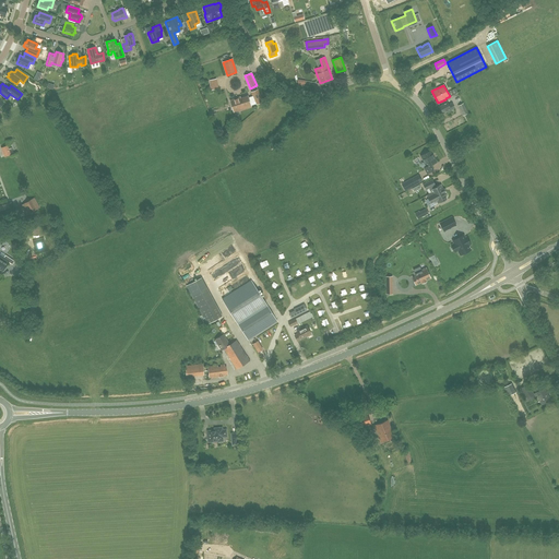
[(251,106),(250,103),(256,100),(256,102),(262,99),(258,90),(251,92),(253,96),(248,97),(248,96),(240,98),(240,97),(229,100),(234,111),(251,106)]
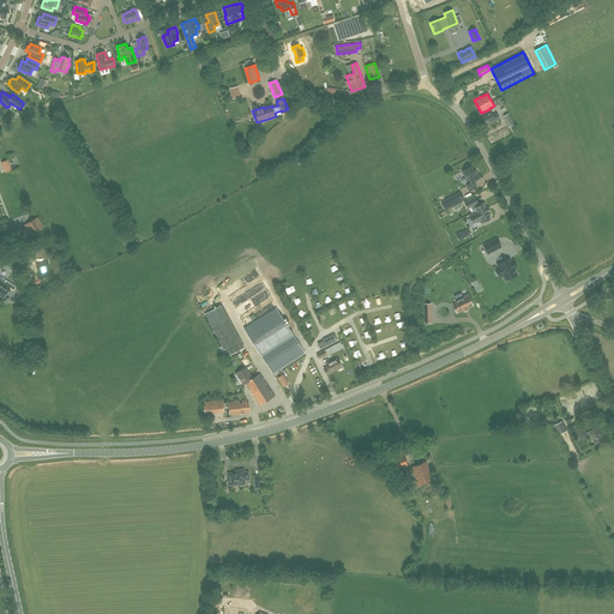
[(489,109),(481,113),(483,116),(482,118),(486,124),(488,122),(489,124),(499,119),(497,114),(493,115),(489,109)]
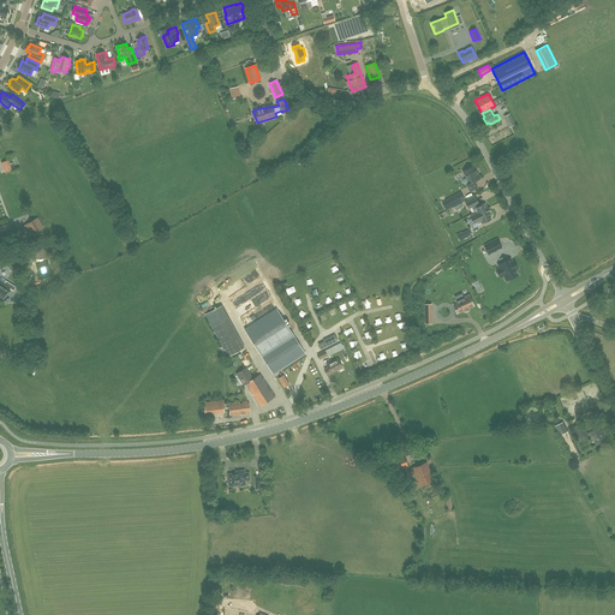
[(509,127),(515,124),(509,113),(503,117),(509,127)]
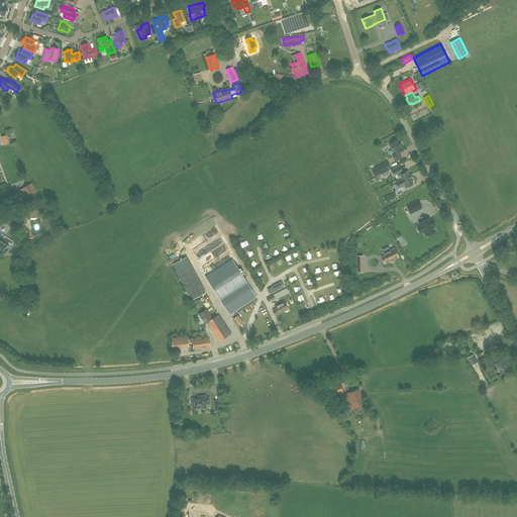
[(10,143),(7,134),(1,136),(4,145),(10,143)]
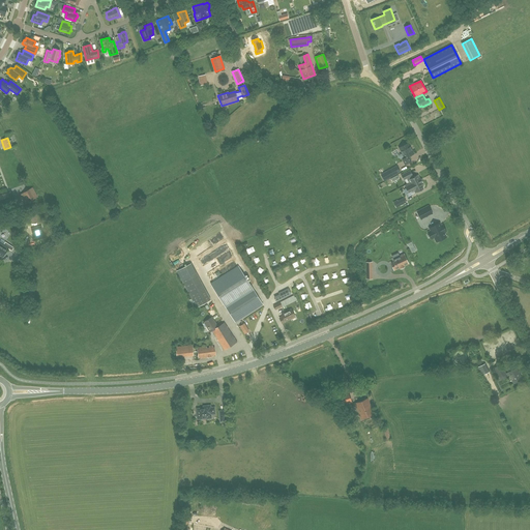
[(403,146),(400,148),(405,157),(403,159),(405,165),(411,162),(409,156),(414,153),(411,149),(408,143),(407,144),(406,143),(403,144),(403,146)]
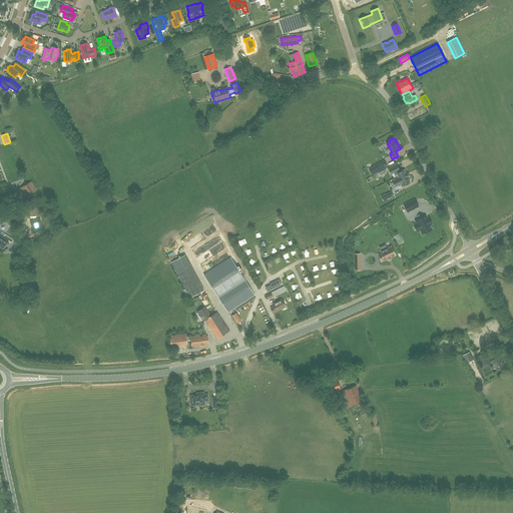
[(372,174),(387,166),(384,161),(369,169),(372,174)]
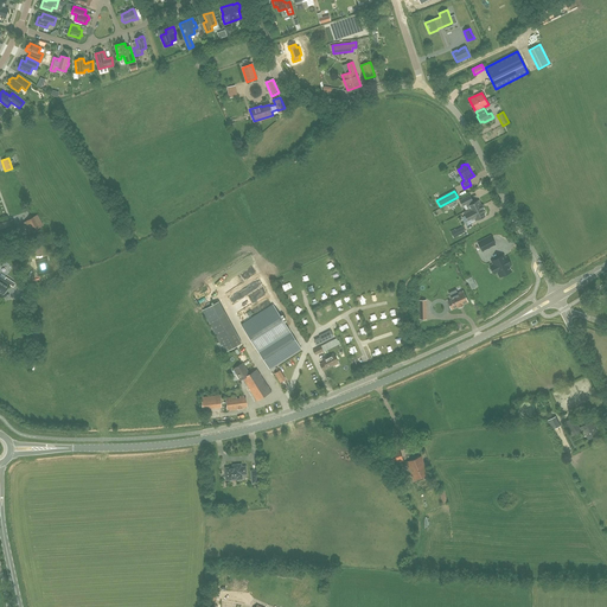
[(473,217),(475,221),(485,216),(481,209),(484,208),(481,204),(480,204),(479,199),(473,203),(472,200),(470,195),(459,200),(461,206),(466,204),(470,210),(464,212),(462,212),(467,221),(473,217)]
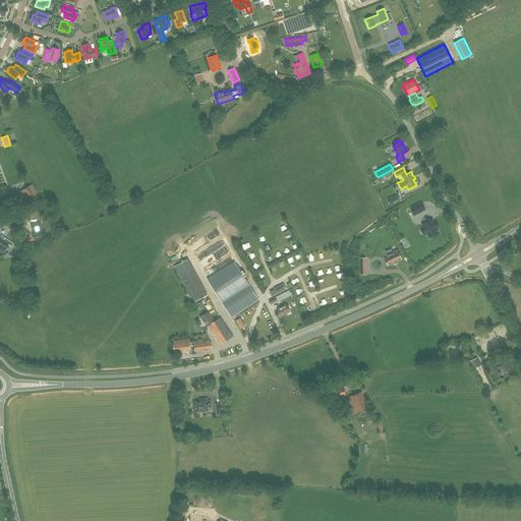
[(32,184),(19,191),(24,200),(38,193),(32,184)]
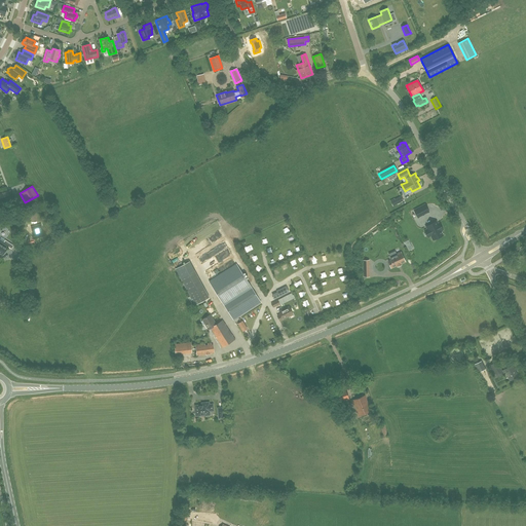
[(390,201),(392,205),(403,200),(401,196),(395,200),(395,199),(390,201)]
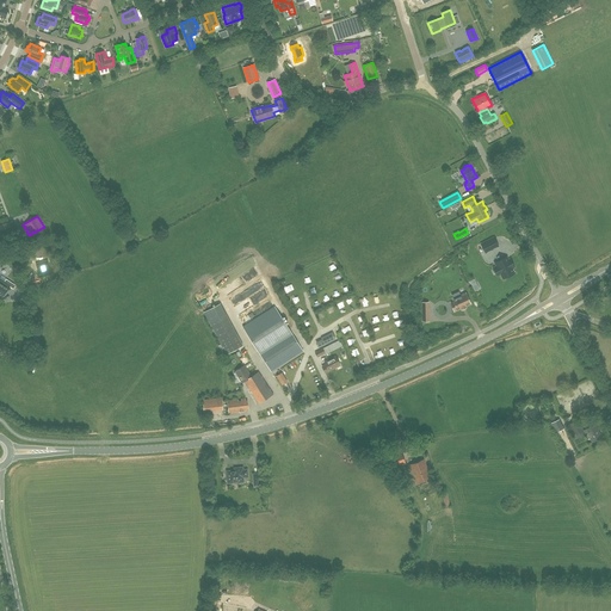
[(494,238),(481,244),(486,253),(487,252),(491,250),(491,251),(493,250),(493,248),(497,247),(498,246),(494,238)]
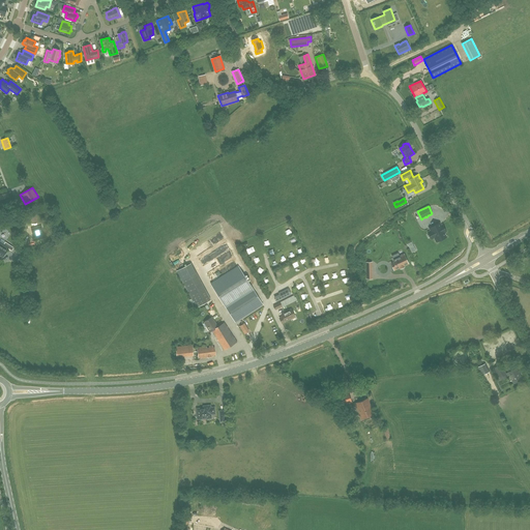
[(430,228),(432,232),(429,233),(431,238),(434,236),(437,241),(446,236),(444,231),(442,226),(441,227),(440,223),(430,228)]
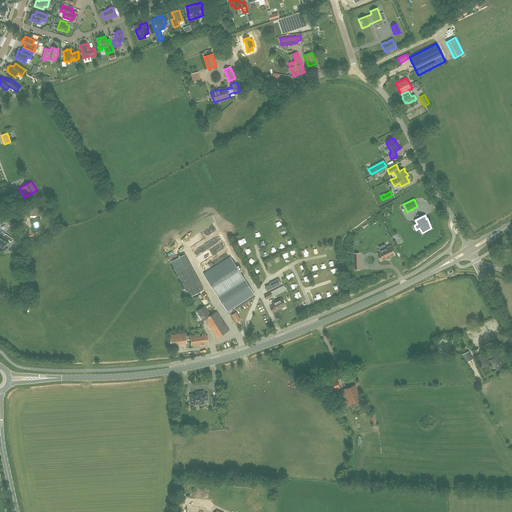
[(32,227),(33,232),(43,229),(42,224),(41,224),(40,219),(36,220),(31,221),(32,227)]
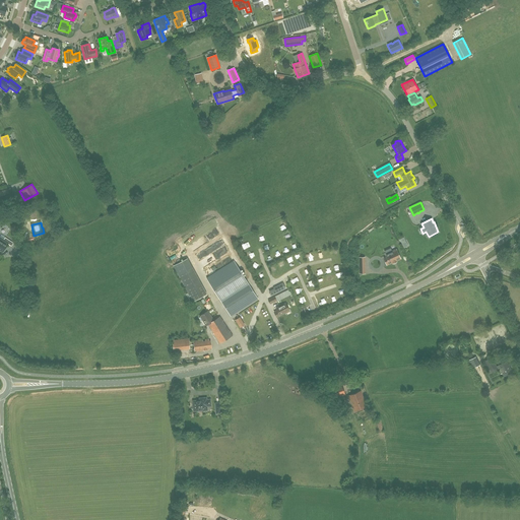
[(440,239),(452,233),(451,230),(438,236),(440,239)]
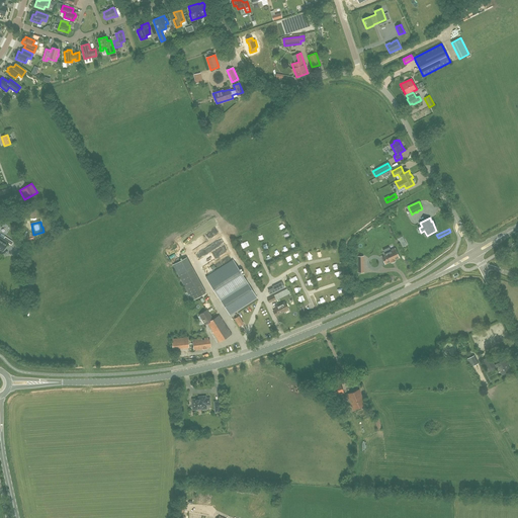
[(0,248),(3,250),(8,243),(11,245),(13,242),(5,236),(3,239),(0,237),(0,248)]
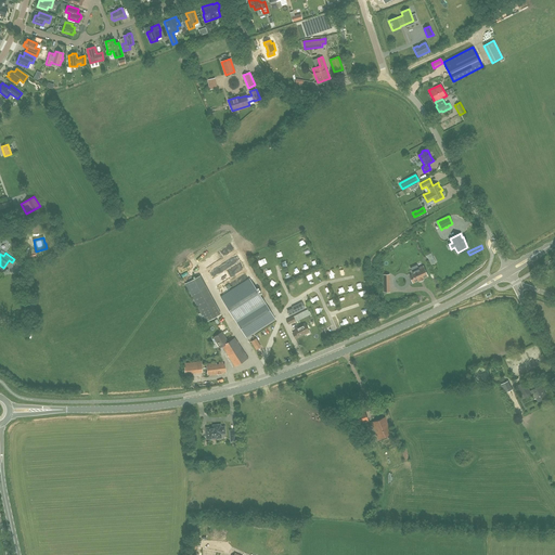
[(457,263),(461,274),(476,269),(481,268),(478,258),(457,263)]
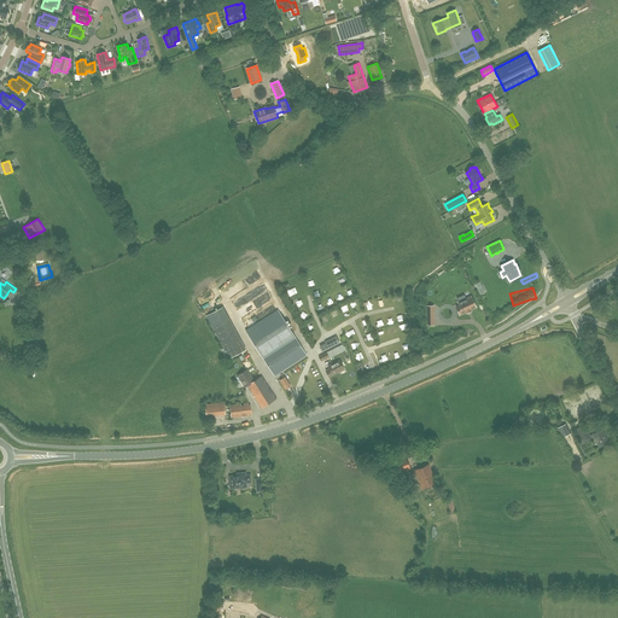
[(252,310),(268,303),(264,295),(249,303),(252,310)]
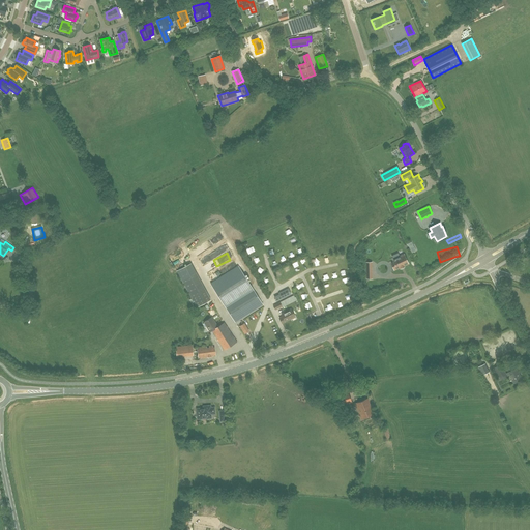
[(393,260),(394,262),(391,263),(394,269),(400,267),(401,268),(404,266),(404,265),(408,263),(404,255),(396,258),(395,258),(394,258),(394,259),(393,260)]
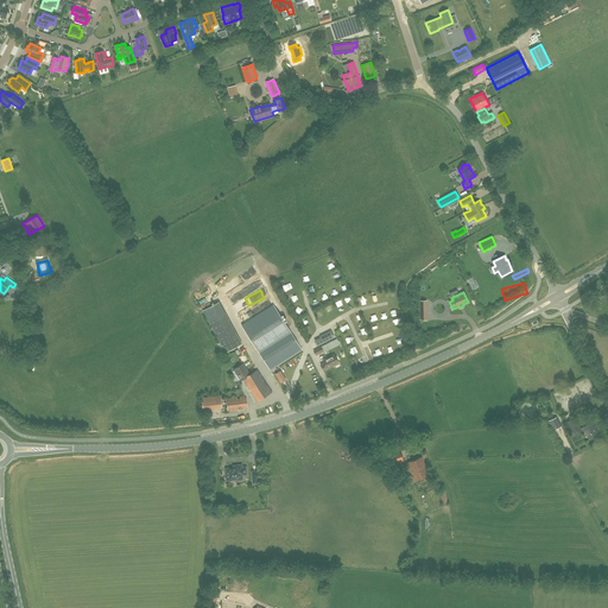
[(235,304),(240,311),(246,308),(242,301),(235,304)]
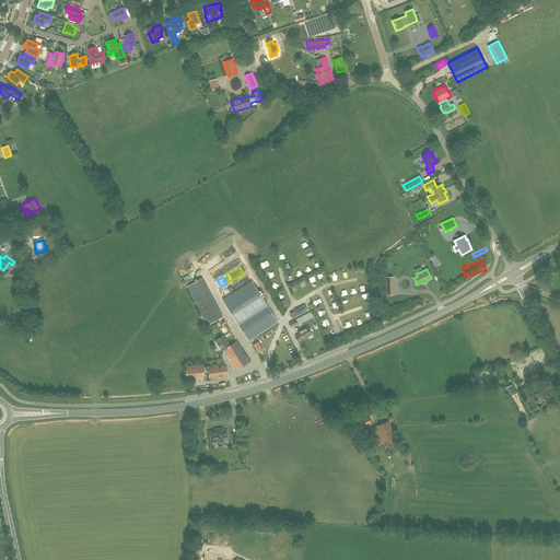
[(186,286),(191,295),(208,325),(222,316),(201,278),(186,286)]
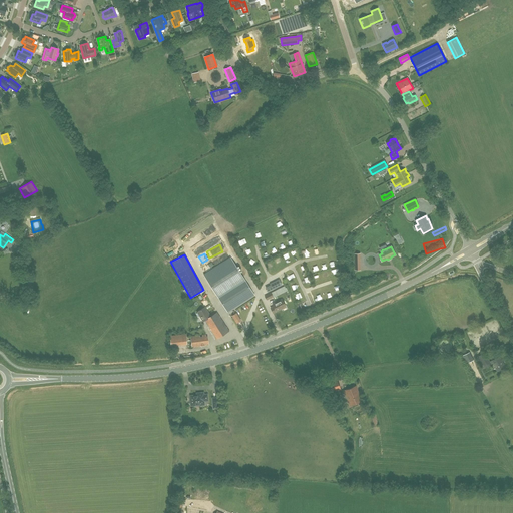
[(227,312),(254,295),(230,258),(204,275),(227,312)]
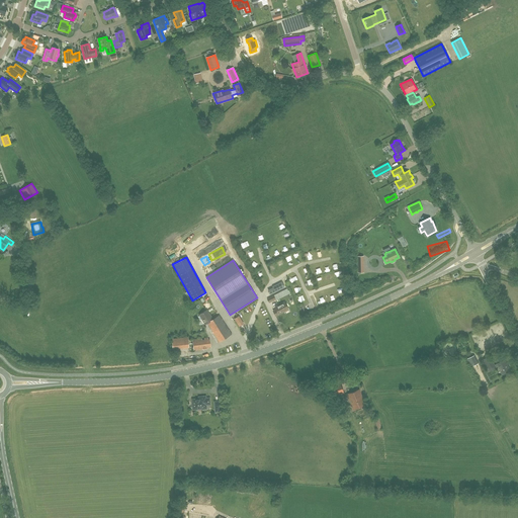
[(283,282),(268,289),(271,296),(286,288),(283,282)]
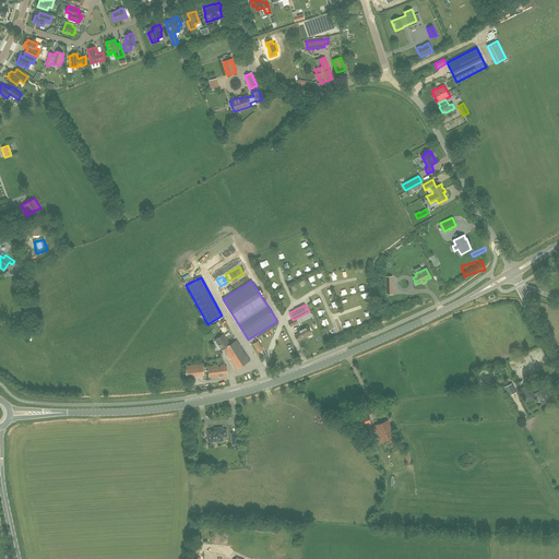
[(298,333),(295,335),(297,340),(305,336),(305,335),(310,333),(307,325),(297,331),(298,333)]
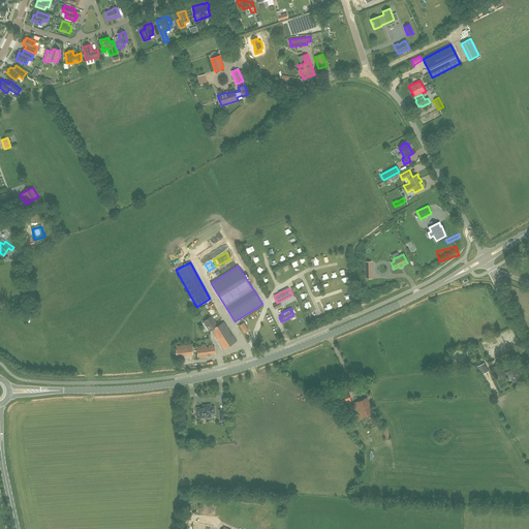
[(224,321),(217,325),(211,316),(204,321),(210,331),(212,330),(223,349),(237,341),(224,321)]
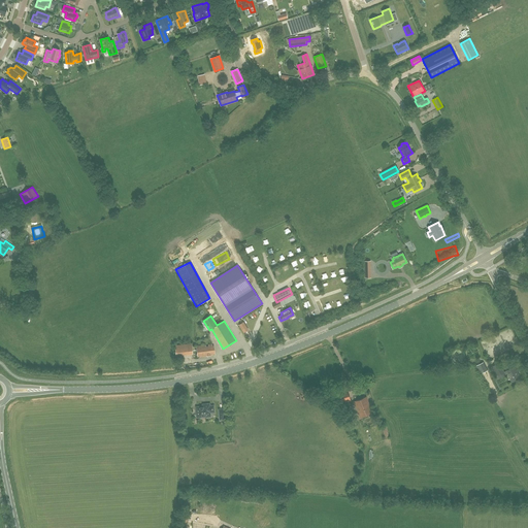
[(213,355),(213,354),(216,354),(215,345),(212,345),(211,343),(196,347),(198,357),(213,355)]
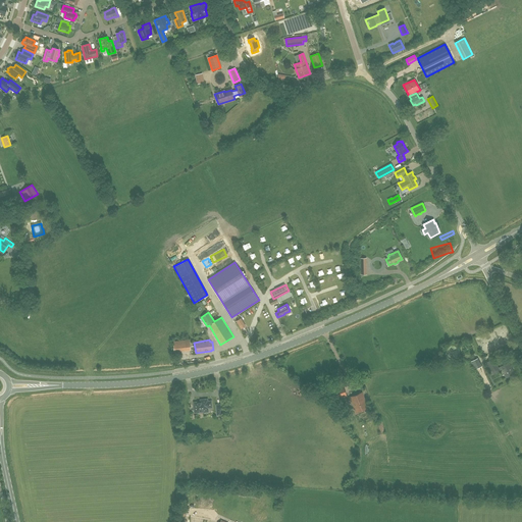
[(471,361),(475,370),(482,366),(478,358),(471,361)]
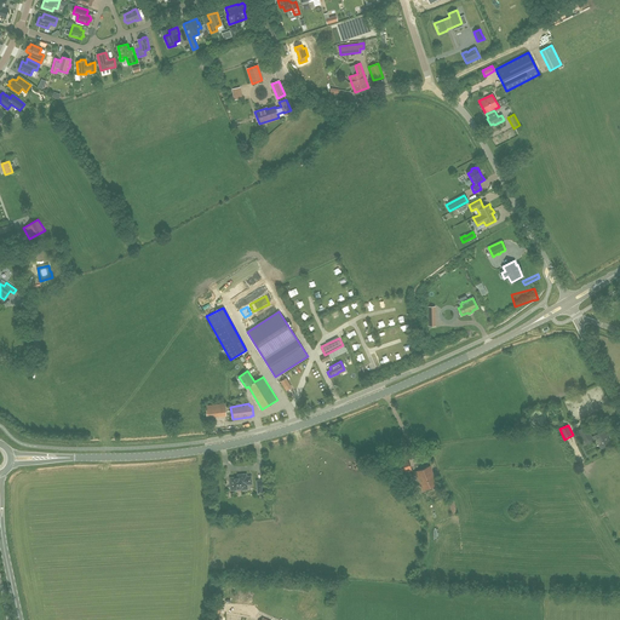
[(587,425),(578,430),(585,445),(597,438),(602,448),(610,443),(604,430),(592,436),(587,425)]
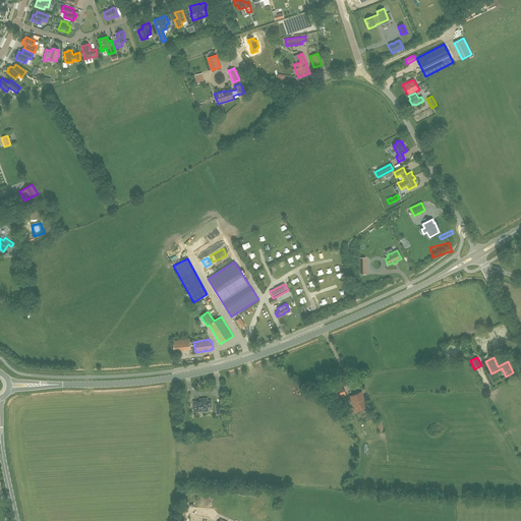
[(490,377),(494,384),(503,380),(500,372),(490,377)]
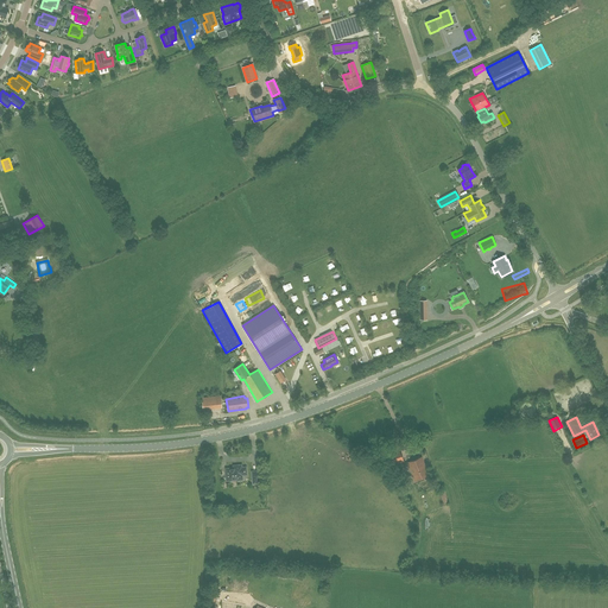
[(391,464),(403,461),(399,449),(387,454),(391,464)]
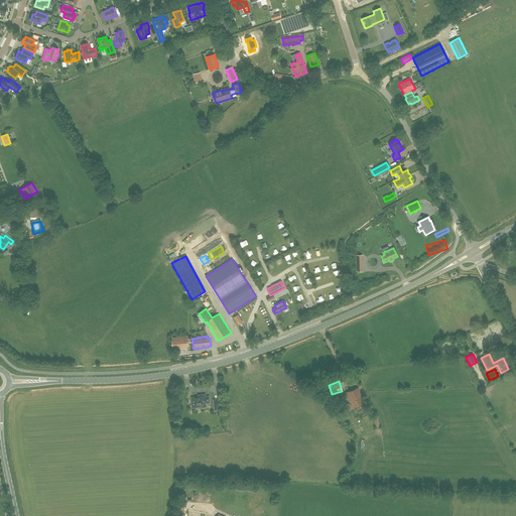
[(363,403),(357,387),(346,392),(351,407),(363,403)]
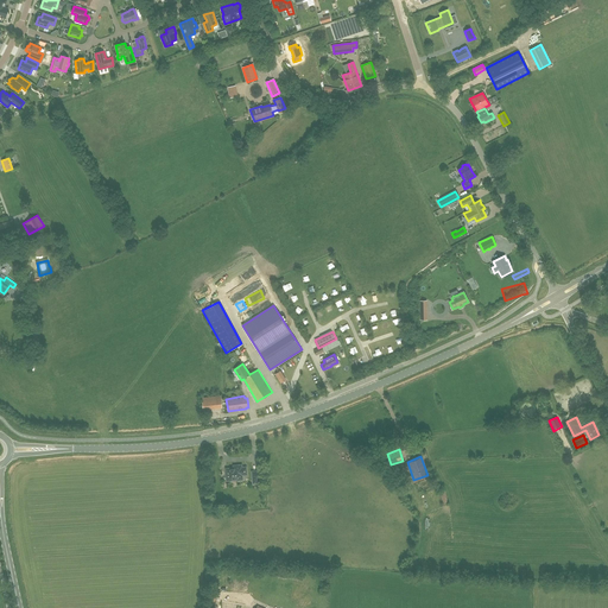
[(234,468),(226,469),(227,481),(242,480),(242,475),(246,475),(246,467),(241,468),(241,466),(234,466),(234,468)]
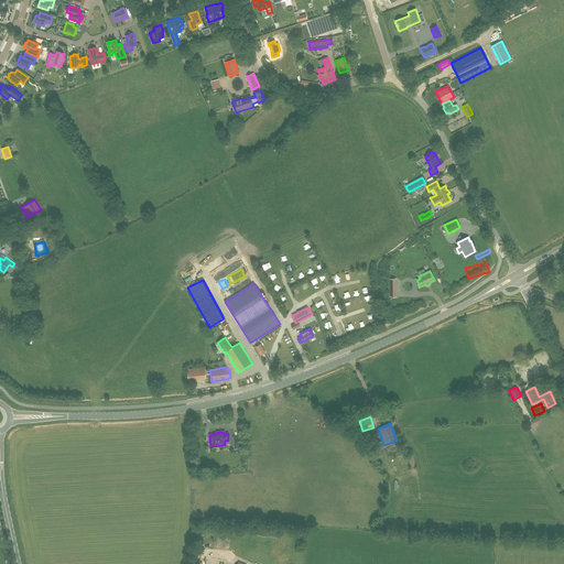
[(232,437),(234,449),(242,448),(241,436),(232,437)]
